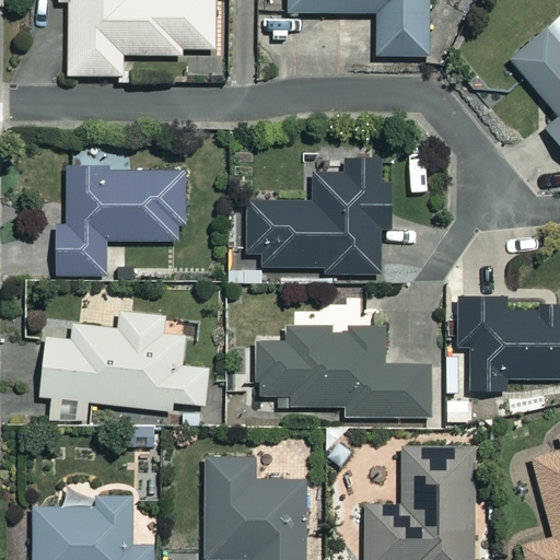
[(55,0),(55,1),(66,1),(67,76),(120,76),(120,55),(178,55),(178,49),(213,48),(212,0),(55,0)]
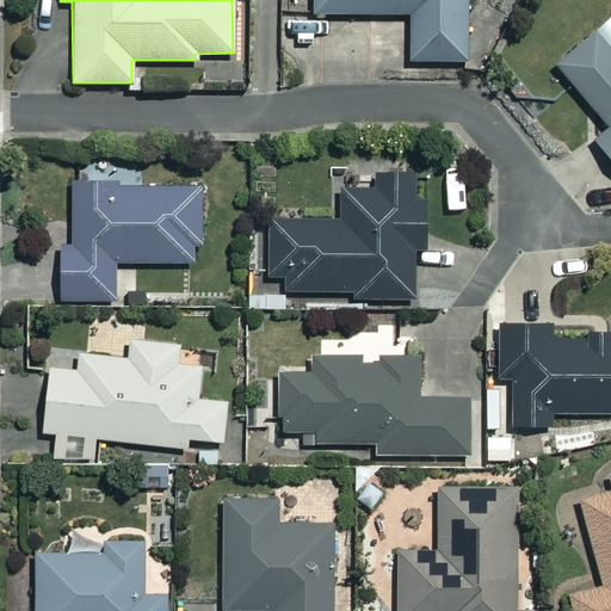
[(466,61),(466,51),(495,51),(495,17),(466,18),(464,0),(310,0),(312,14),(407,13),(407,62),(466,61)]
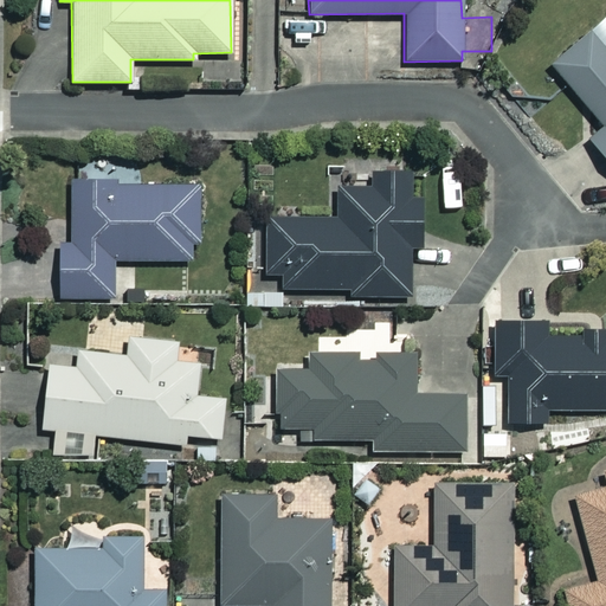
[(605,53),(590,34),(549,68),(600,129),(585,141),(605,168),(605,53)]
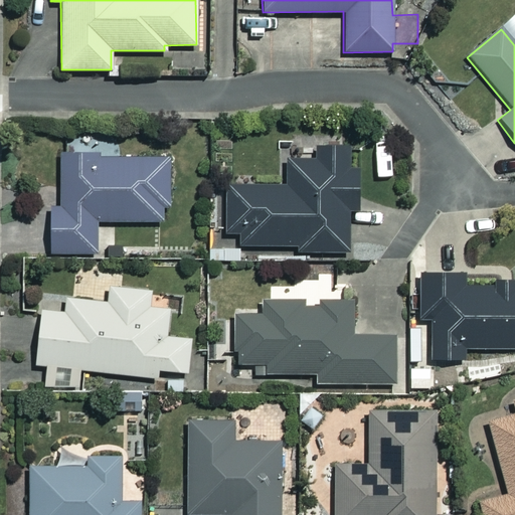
[(94,222),(163,220),(162,209),(170,209),(168,156),(107,158),(106,133),(86,133),(86,152),(58,153),(59,206),(47,206),(48,253),(95,252),(94,222)]
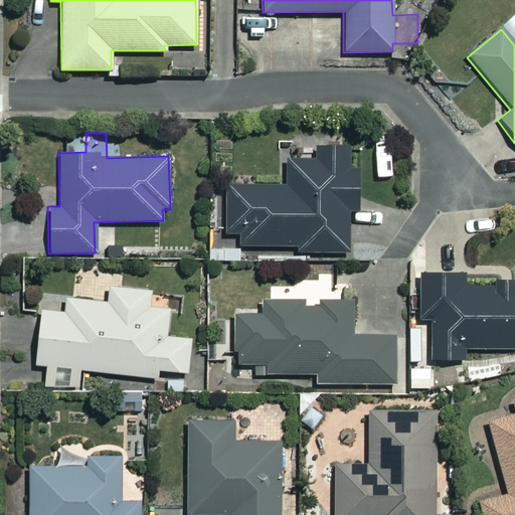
[(347,169),(346,146),(313,147),(313,159),(285,160),(285,184),(222,186),(224,232),(237,231),(237,246),(295,245),(295,253),(346,252),(345,213),(359,213),(358,169),(347,169)]
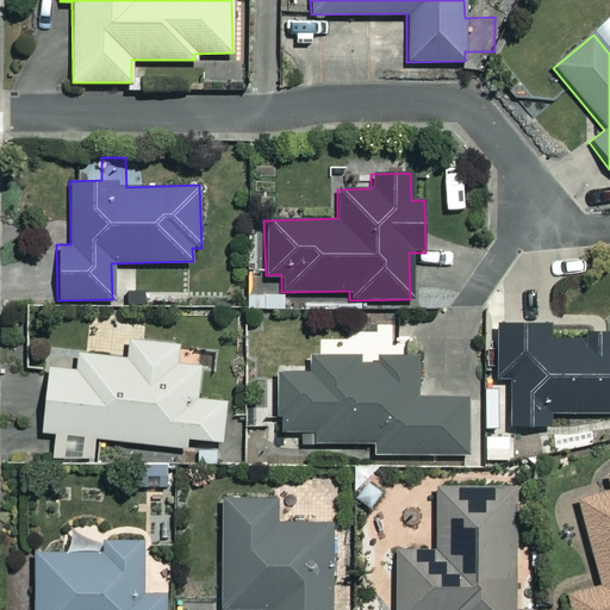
[(609,336),(547,337),(547,324),(496,324),(497,380),(510,380),(510,427),(547,427),(547,419),(609,418),(609,336)]
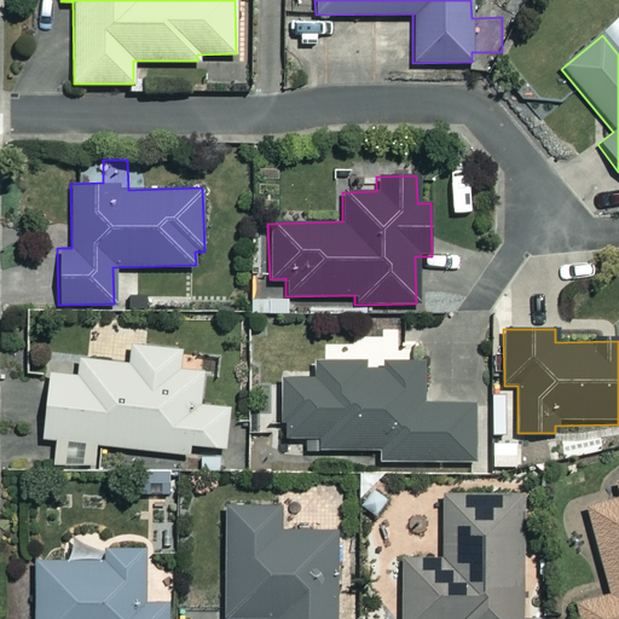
[(181,354),(183,350),(131,346),(129,363),(79,359),(77,376),(45,374),(41,438),(52,439),(50,464),(65,466),(67,441),(84,443),(82,467),(94,467),(96,450),(186,456),(187,445),(225,447),(227,406),(197,405),(201,357),(181,354)]
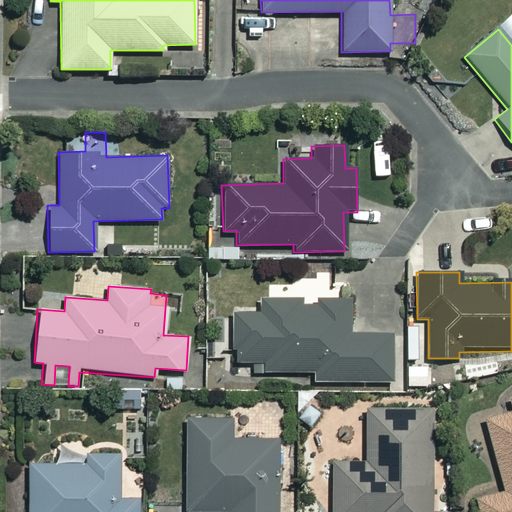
[(301,304),(301,296),(257,297),(257,313),(231,313),(231,363),(257,363),(257,372),(313,372),(313,383),(390,382),(390,334),(349,334),(348,296),(316,296),(317,304),(301,304)]
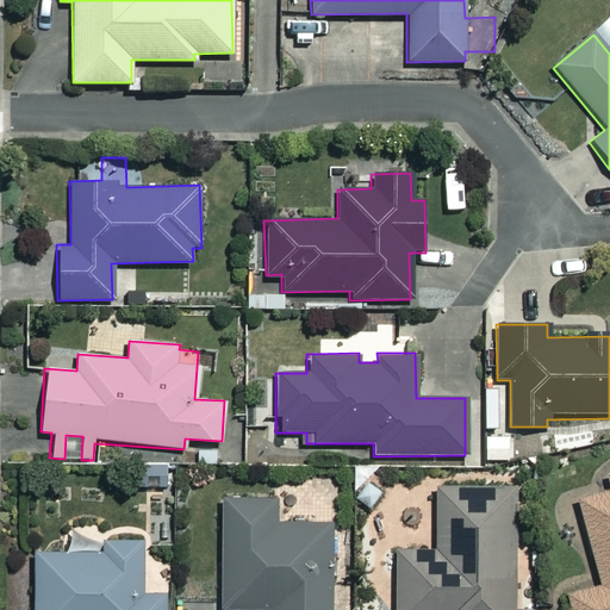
[(609,609),(609,473),(608,475),(609,484),(609,491),(577,500),(601,585),(566,595),(570,609),(609,609)]
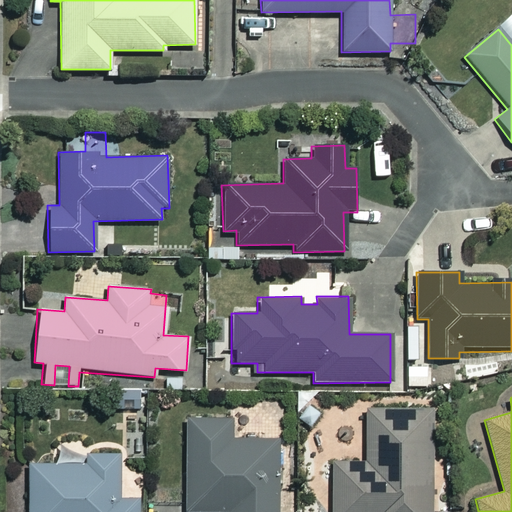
[(429,511),(430,408),(365,408),(365,462),(331,462),(330,511),(429,511)]
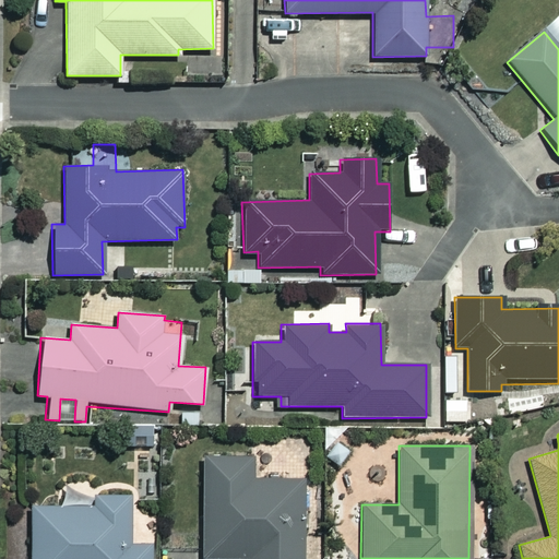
[(249,458),(201,459),(201,558),(302,558),(301,478),(249,479),(249,458)]
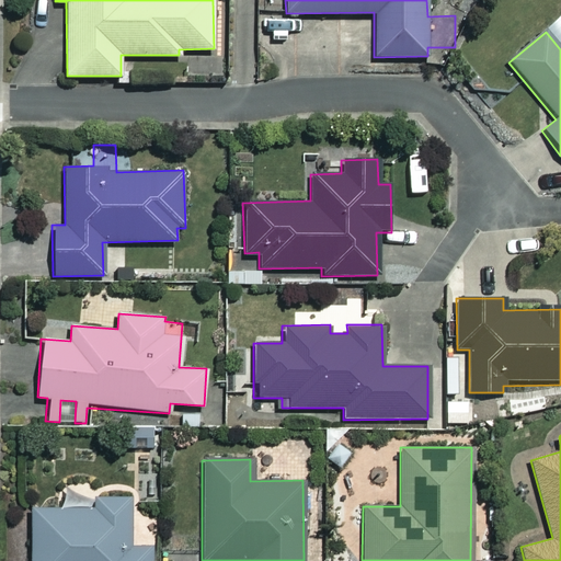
[(129,497),(92,497),(92,508),(31,508),(31,560),(151,560),(151,541),(129,541),(129,497)]
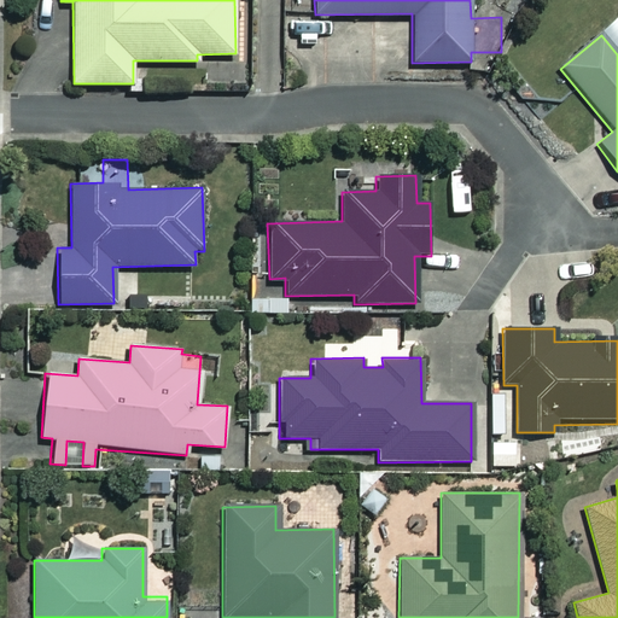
All buildings are outlined.
